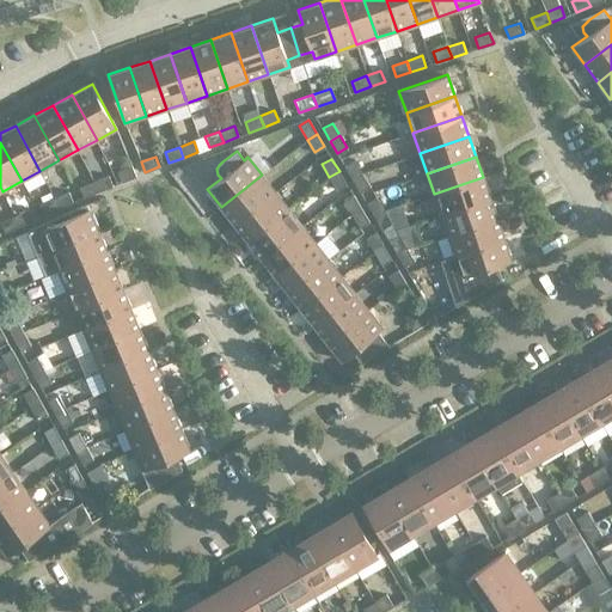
[(355,160),(344,166),(352,178),(362,173),(355,160)]
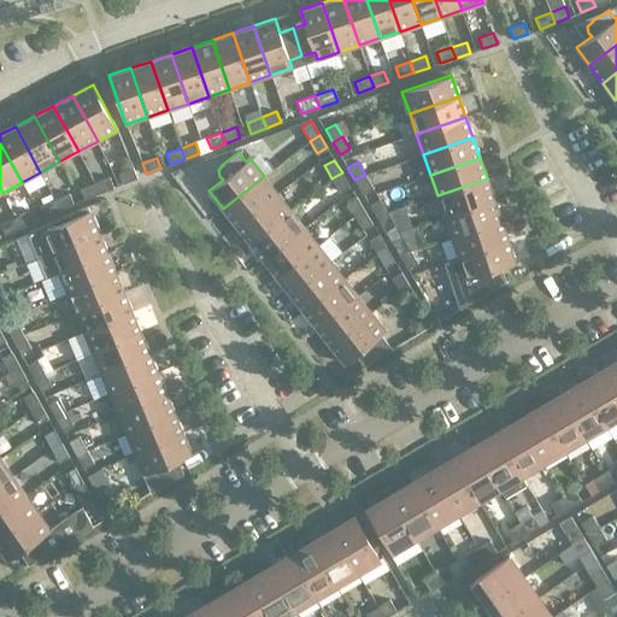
[(137,177),(133,166),(118,172),(123,183),(137,177)]
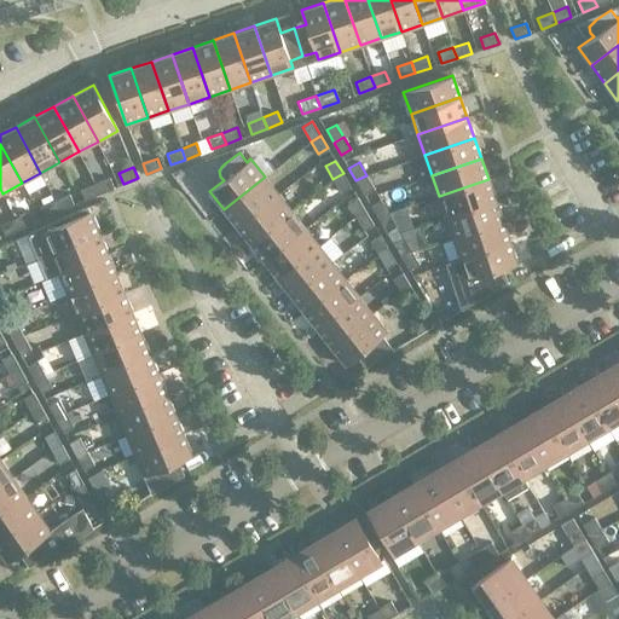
[(351,185),(343,173),(333,179),(340,191),(351,185)]
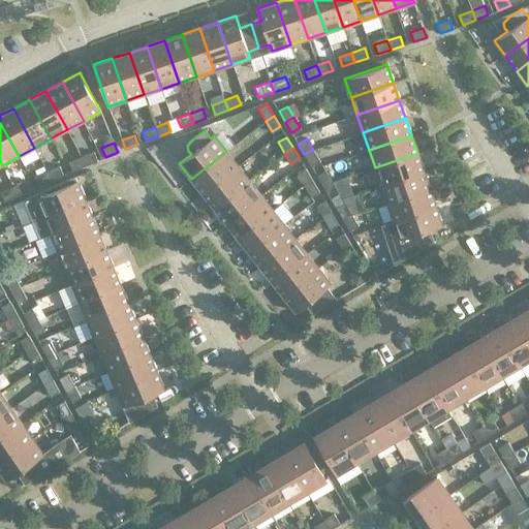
[(319,160),(313,150),(304,154),(311,165),(319,160)]
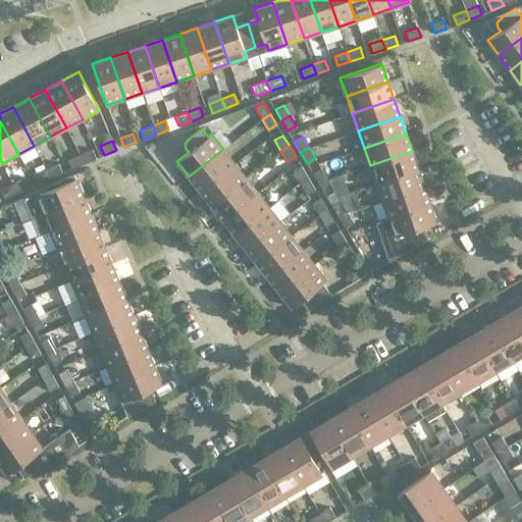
[(93,149),(81,154),(84,163),(96,158),(93,149)]
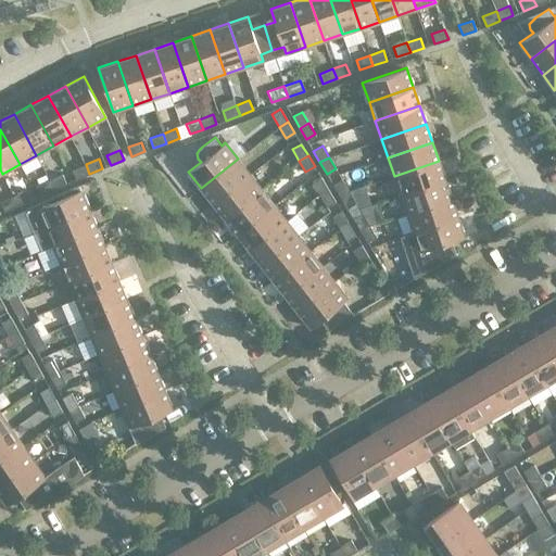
[(250,174),(238,159),(201,188),(213,203),(250,174)]
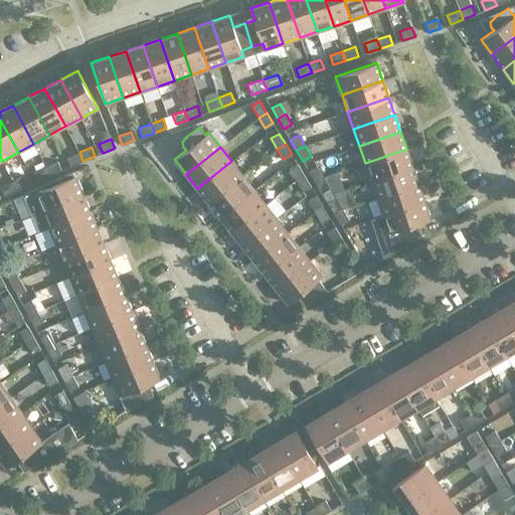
[(412,166),(406,149),(365,163),(371,180),(412,166)]
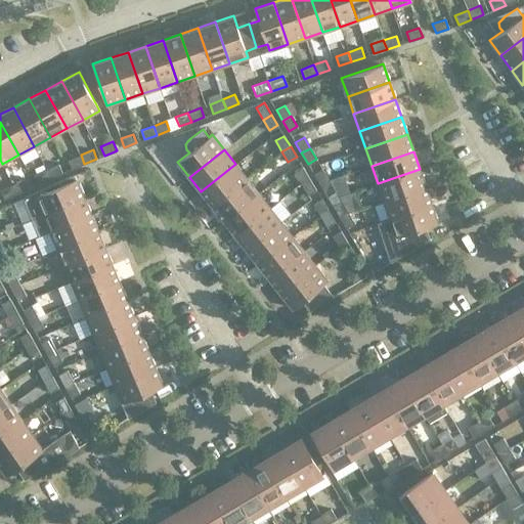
[(84,164),(81,155),(69,160),(72,169),(84,164)]
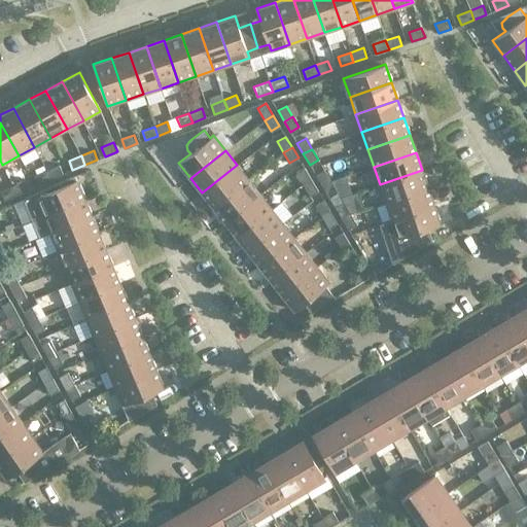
[(59,165),(47,170),(51,179),(63,174),(59,165)]
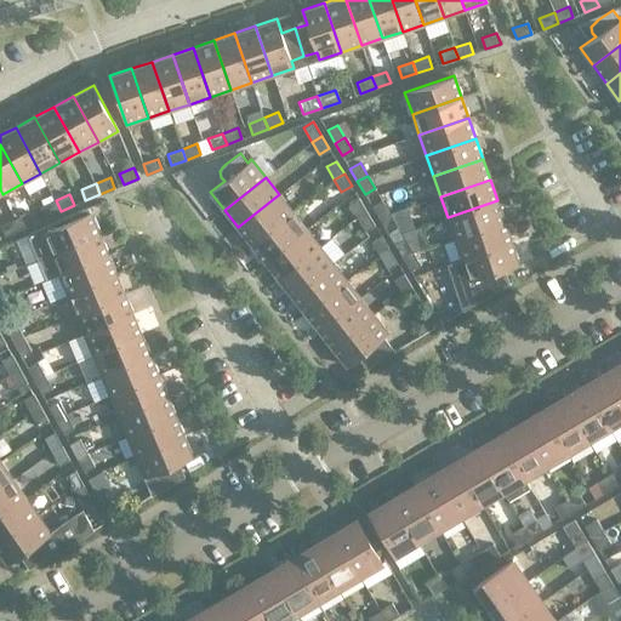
[(292,212),(279,194),(238,227),(251,244),(292,212)]
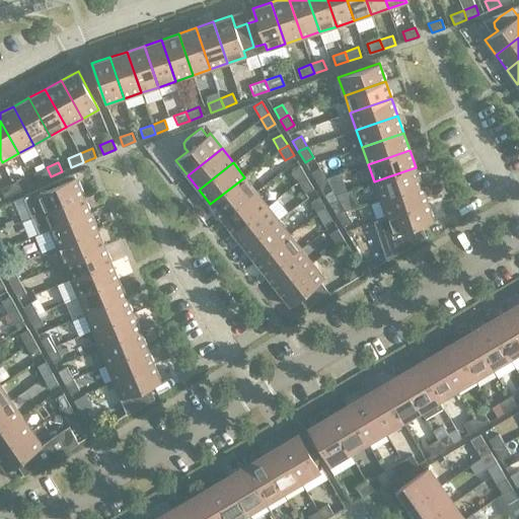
[(306,176),(300,166),(292,171),(298,181),(306,176)]
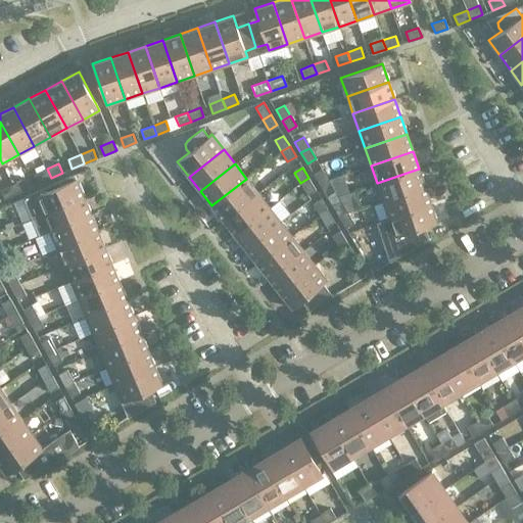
[(51,178),(47,169),(35,175),(39,183),(51,178)]
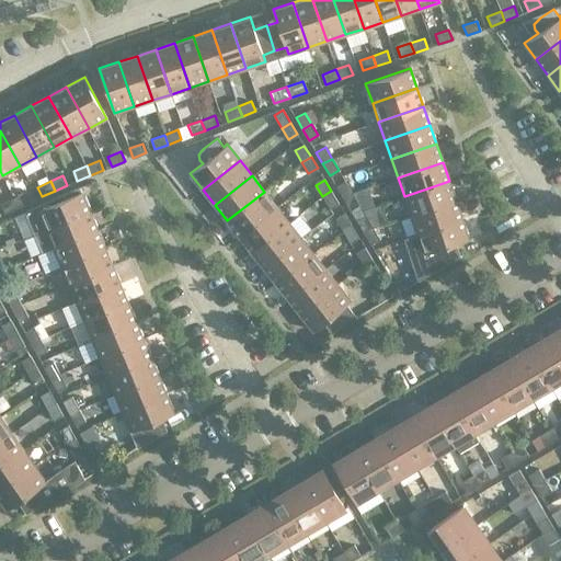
[(455,199),(449,181),(404,196),(410,215),(455,199)]
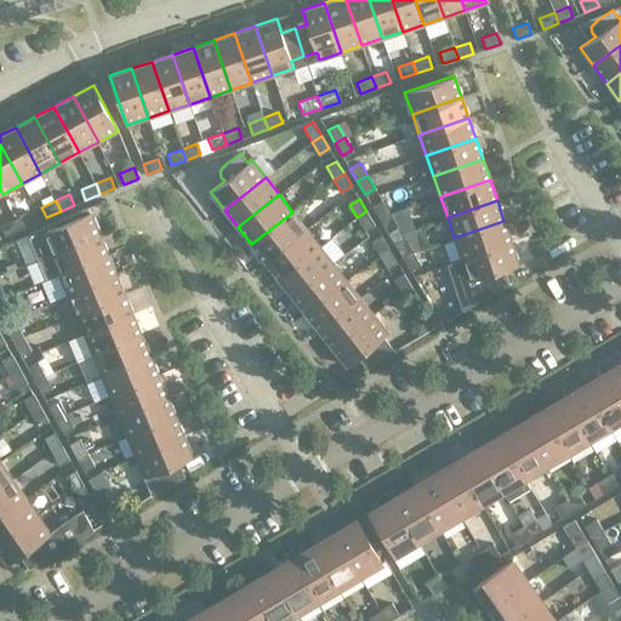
[(382,201),(372,208),(380,220),(389,214),(382,201)]
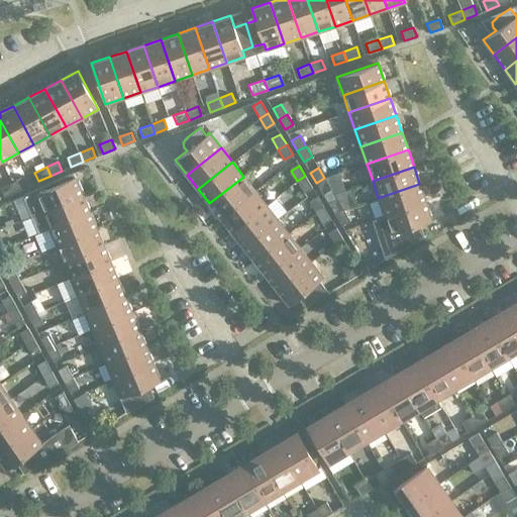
[(311,186),(305,176),(297,181),(303,191),(311,186)]
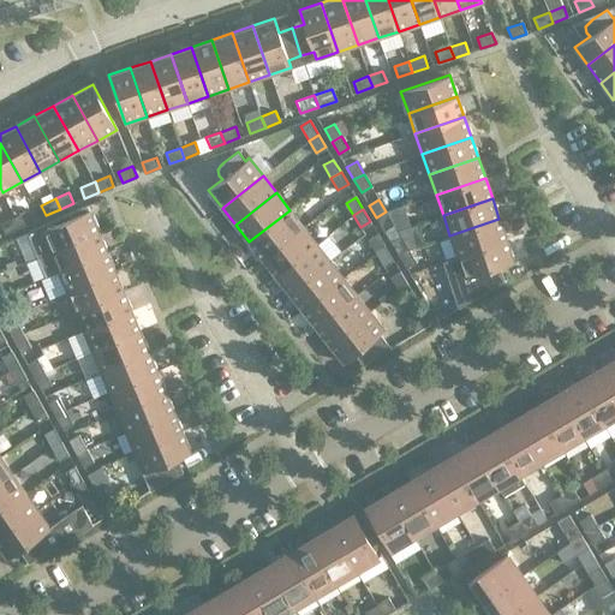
[(30,210),(16,216),(21,227),(35,221),(30,210)]
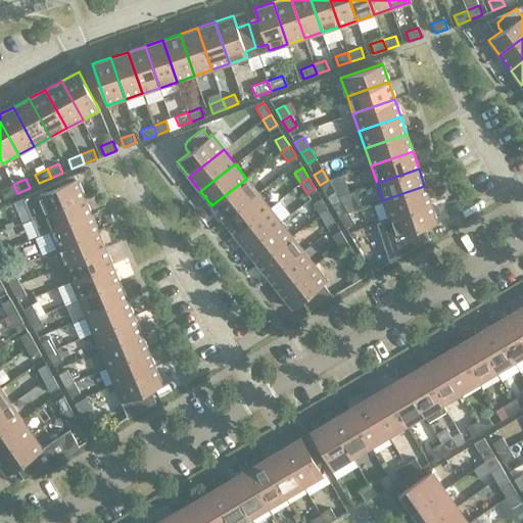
[(35,196),(43,214),(83,196),(76,179),(35,196)]
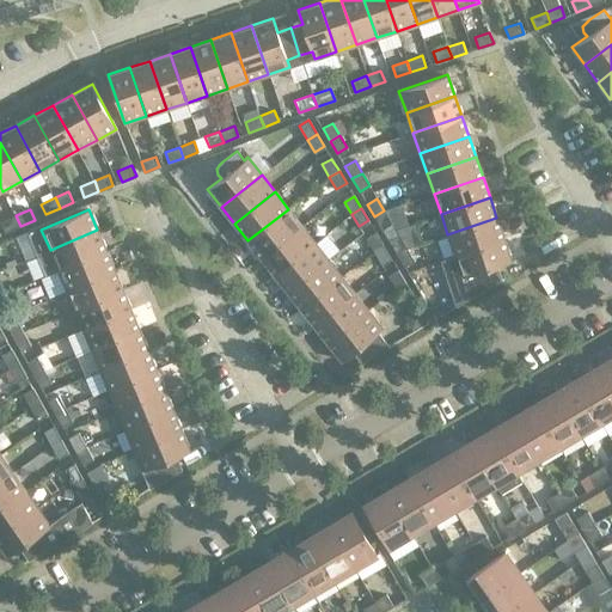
[(301,226),(288,209),(248,240),(261,258),(301,226)]
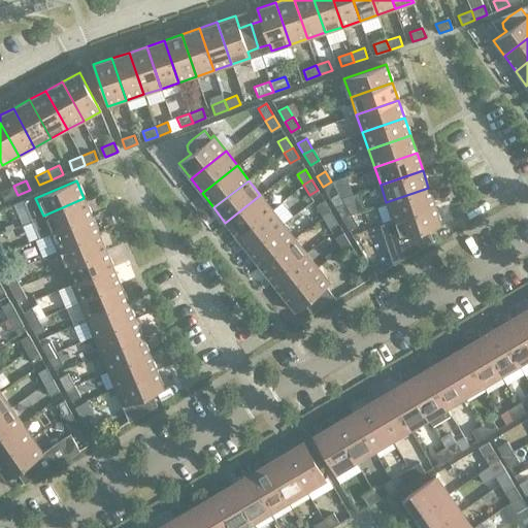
[(338,193),(331,182),(323,187),(329,197),(338,193)]
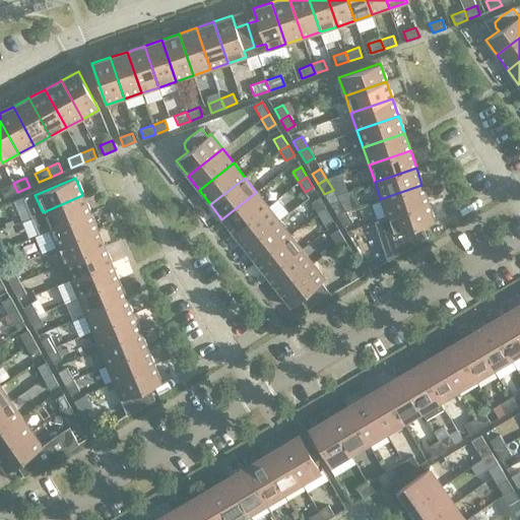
[(17,192),(13,183),(1,189),(5,198),(17,192)]
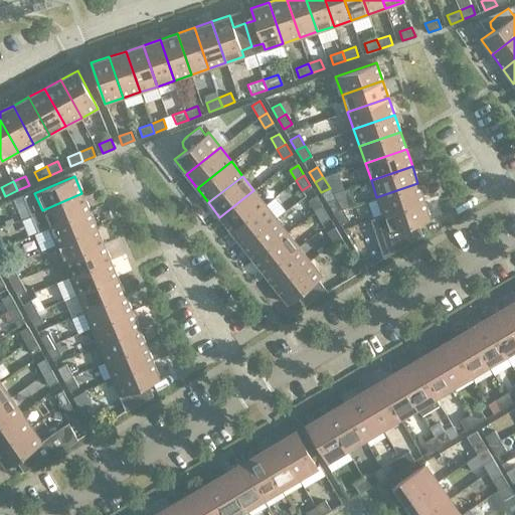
[(423,200),(417,183),(376,197),(382,214),(423,200)]
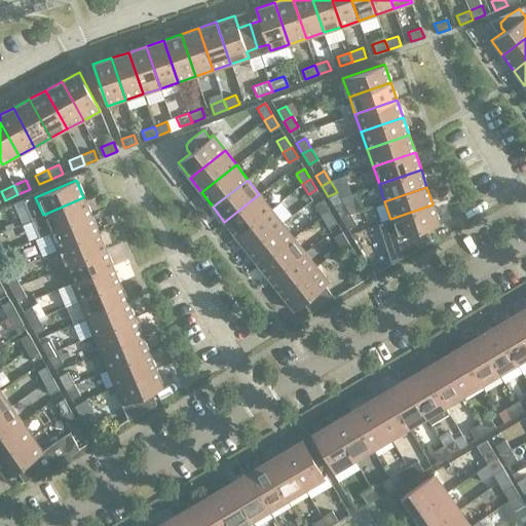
[(270,209),(259,194),(224,222),(235,236),(270,209)]
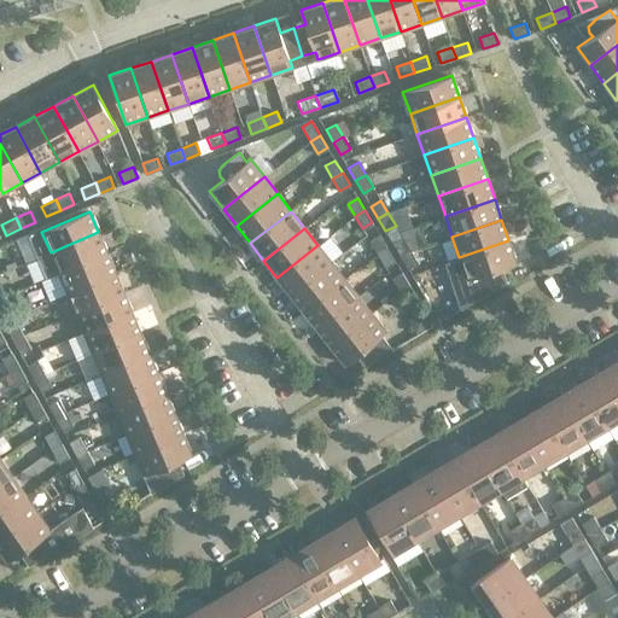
[(106,252),(98,232),(51,252),(59,273),(106,252)]
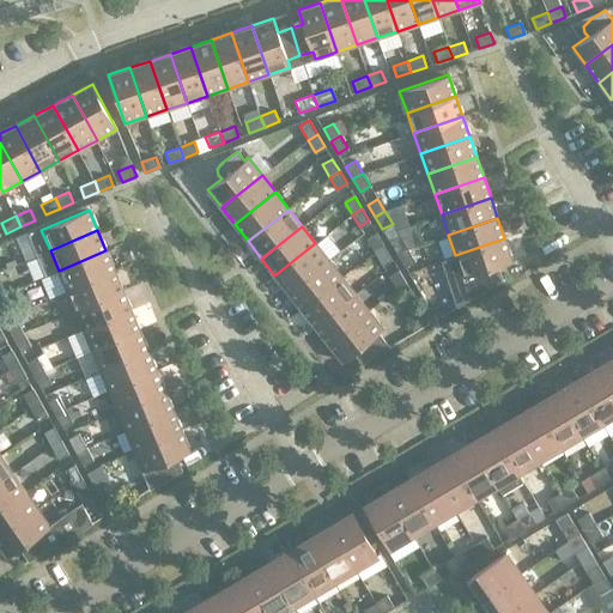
[(384,246),(376,234),(366,240),(374,252),(384,246)]
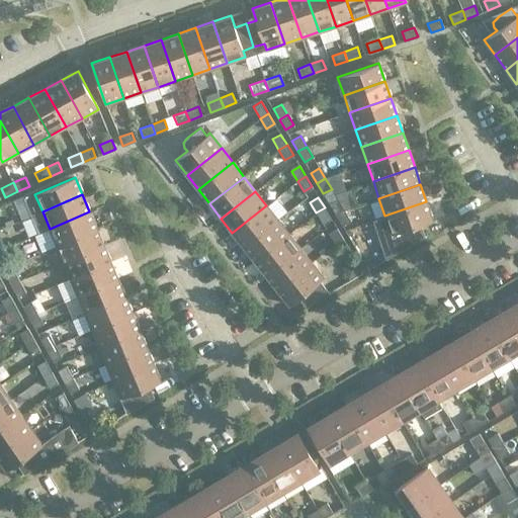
[(338,200),(330,204),(336,216),(344,210),(338,200)]
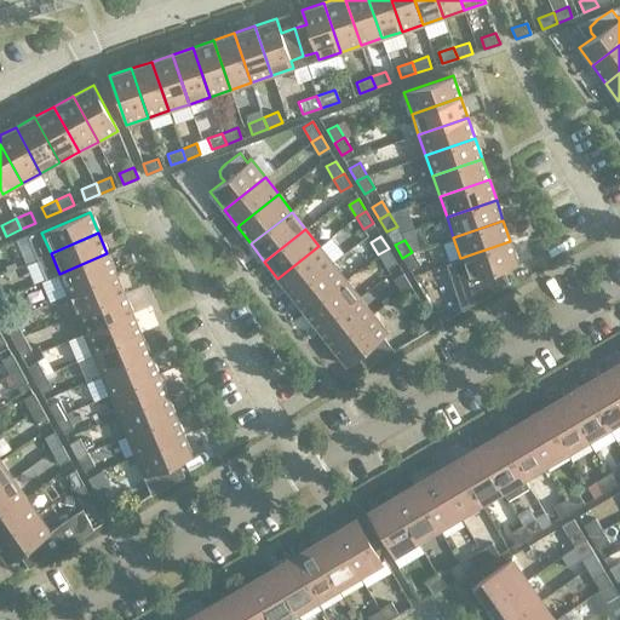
[(517,263),(510,241),(460,258),(468,280),(474,279),(481,299),(509,282),(504,268),(517,263)]
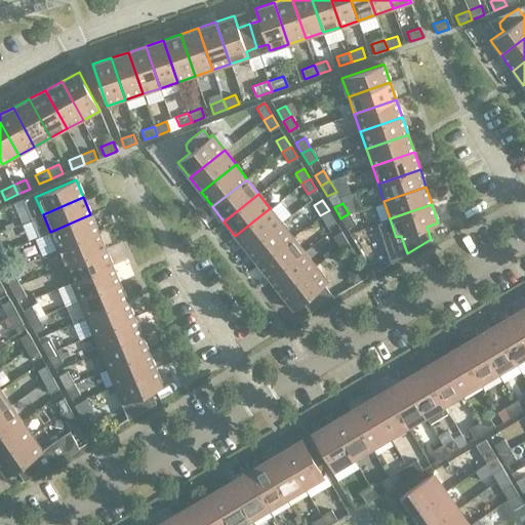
[(281,223),(270,208),(235,236),(247,250),(281,223)]
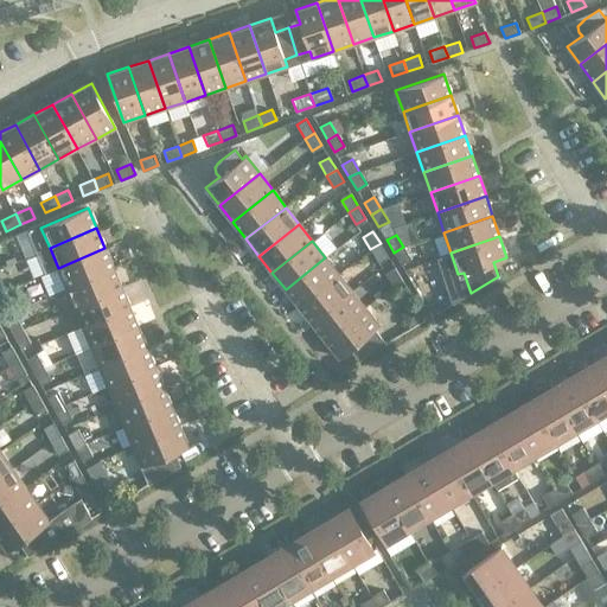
[(388,256),(381,243),(370,249),(377,262),(388,256)]
